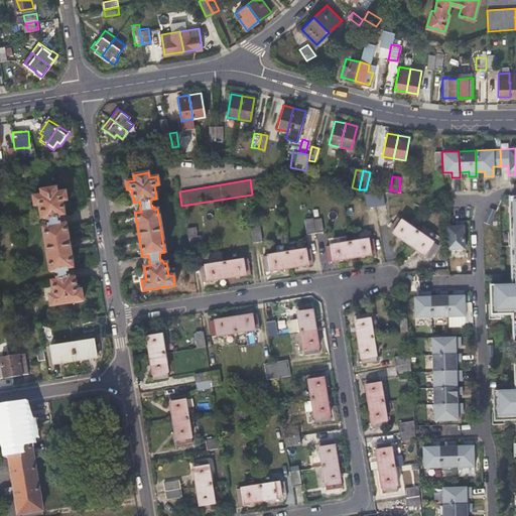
[(56,194),(56,191),(55,189),(41,191),(42,197),(33,198),(35,208),(39,207),(41,219),(45,218),(45,221),(49,221),(50,226),(46,227),(46,229),(42,230),(50,272),(55,271),(55,274),(58,273),(59,278),(56,279),(56,281),(51,282),(54,296),(50,297),(52,306),(83,301),(81,290),(76,291),(75,286),(74,278),(72,278),(71,276),(69,277),(68,272),(70,271),(70,268),(73,268),(66,226),(62,226),(61,224),(58,224),(57,219),(60,219),(60,216),(63,215),(61,201),(66,201),(65,192),(56,194)]
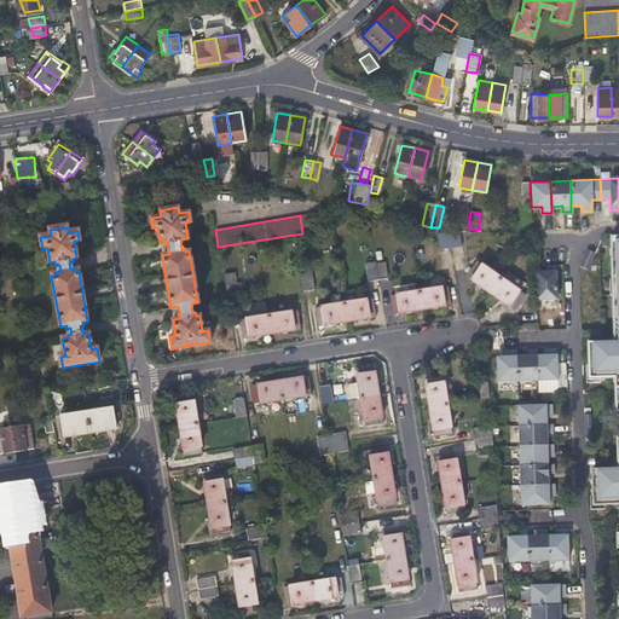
[(618,233),(611,235),(612,277),(614,277),(614,294),(612,294),(613,317),(618,317),(618,340),(588,341),(589,377),(618,375),(618,233)]
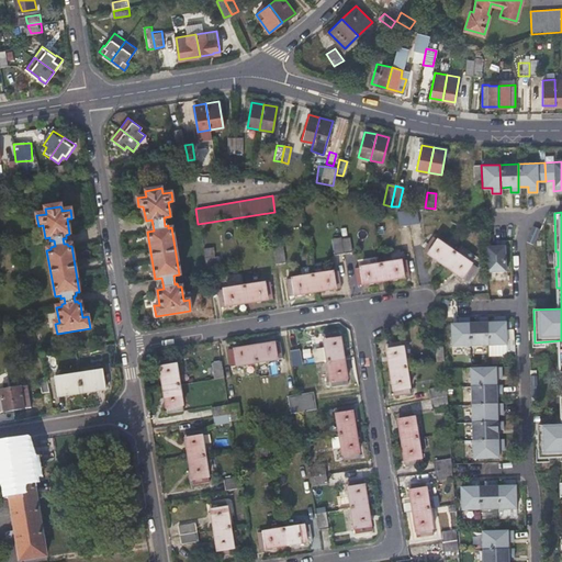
[(416,213),(397,216),(400,232),(419,228),(416,213)]
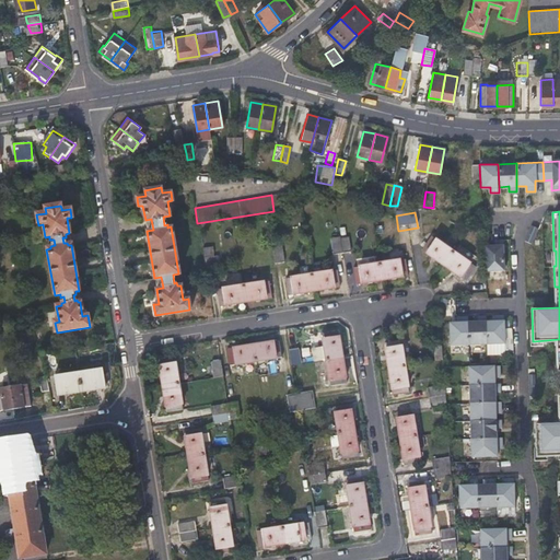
[(398,231),(396,216),(381,219),(384,233),(398,231)]
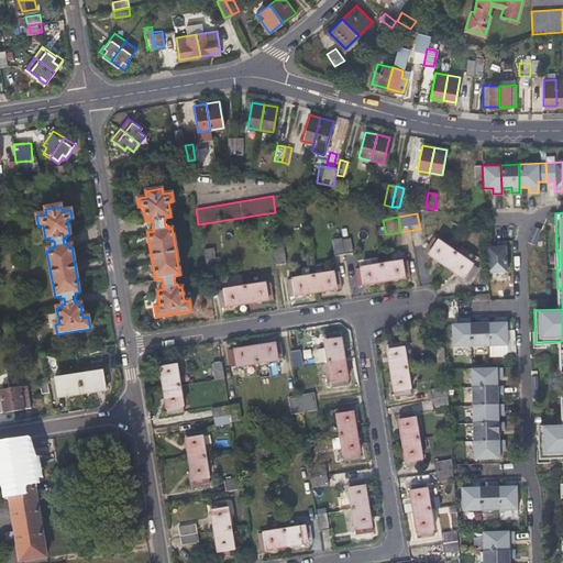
[(350,235),(342,236),(344,253),(353,252),(350,235)]
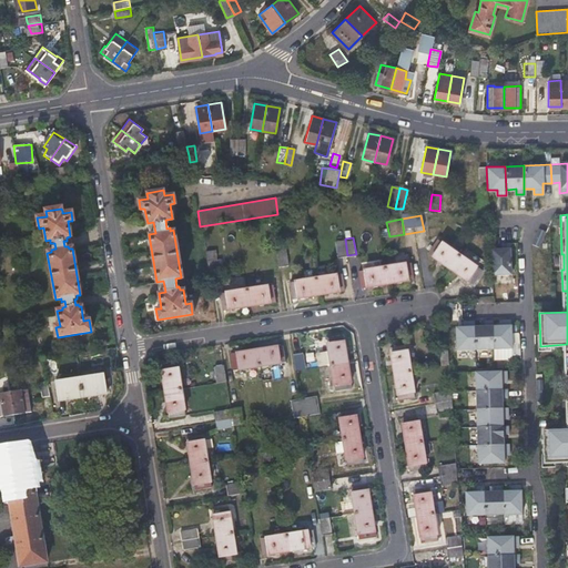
[(344,239),(334,241),(337,256),(347,255),(344,239)]
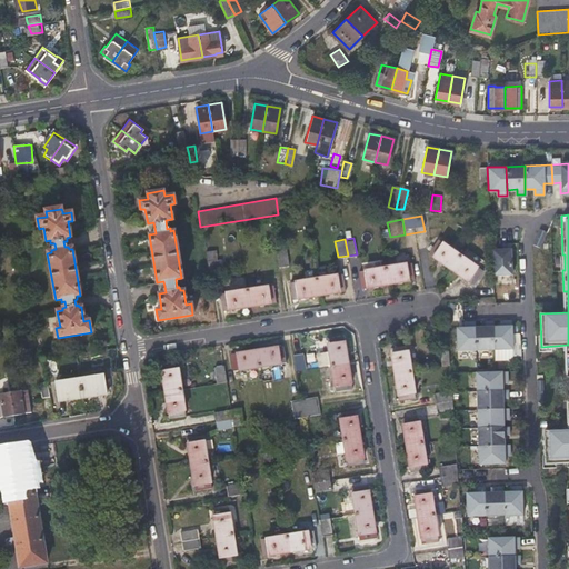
[(438,239),(428,253),(471,283),(481,269),(438,239)]
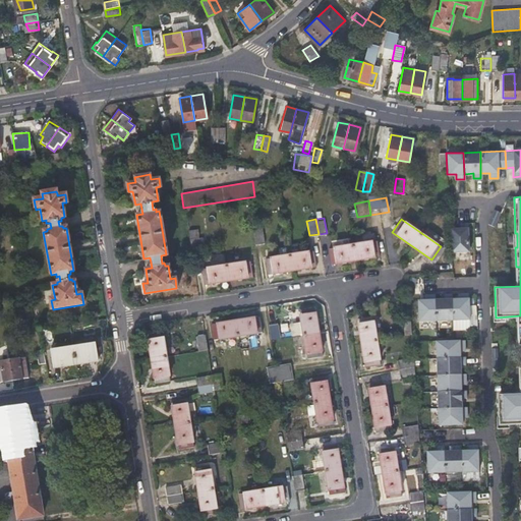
[(467,250),(466,222),(458,222),(458,227),(449,228),(450,251),(467,250)]
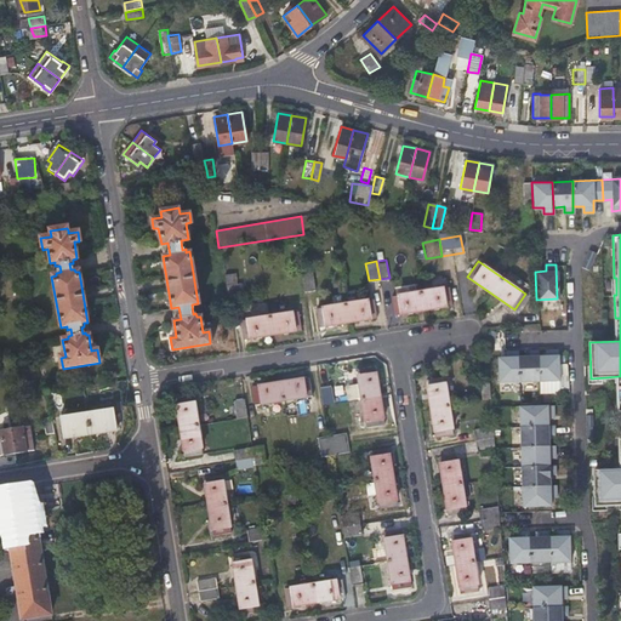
[(235,272),(224,274),(229,302),(240,301),(235,272)]
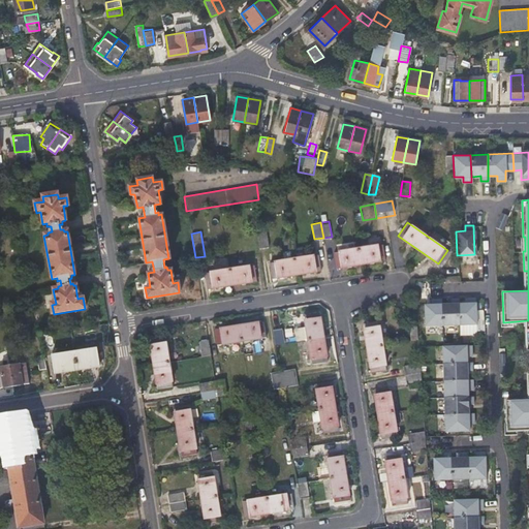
[(258,248),(268,247),(266,231),(256,232),(258,248)]
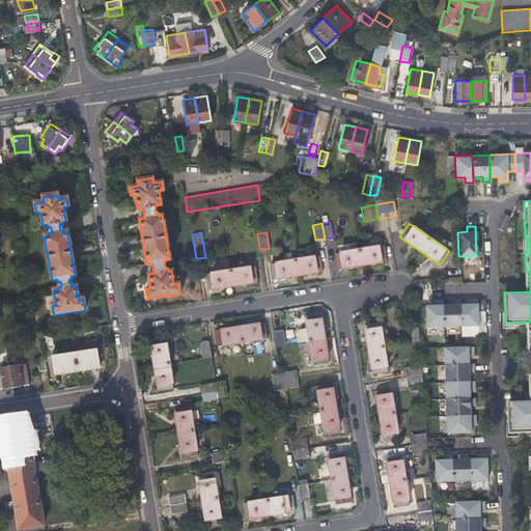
[(383,245),(334,253),(336,268),(386,260),(383,245)]
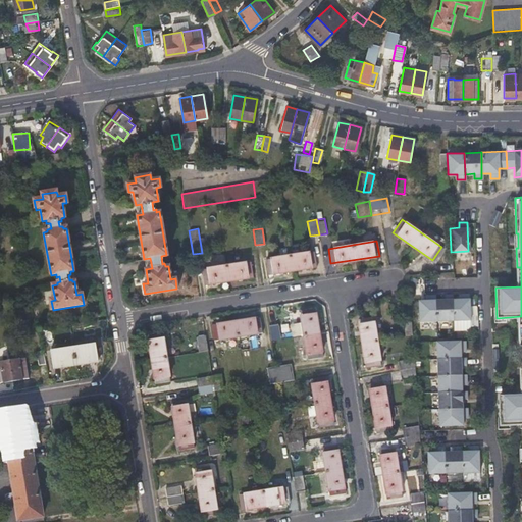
[(313,251),(265,259),(268,273),(316,266),(313,251)]
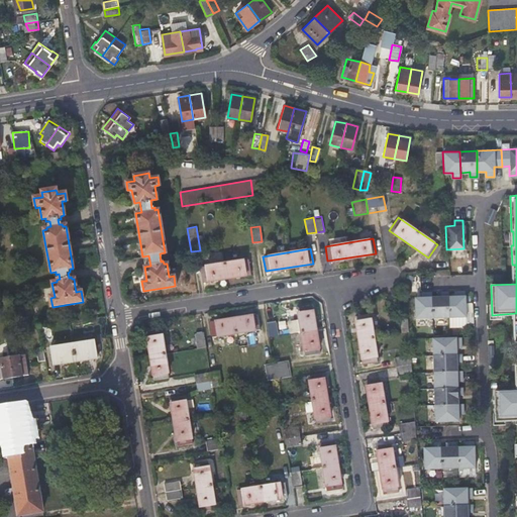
[(203,282),(247,274),(248,271),(249,269),(247,259),(200,267),(203,282)]
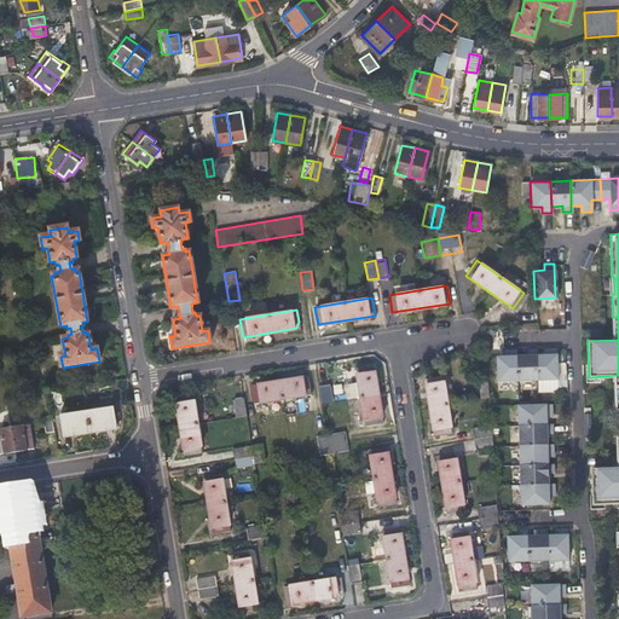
[(536,354),(537,380),(556,379),(556,347),(547,347),(547,353),(543,353),(536,354)]
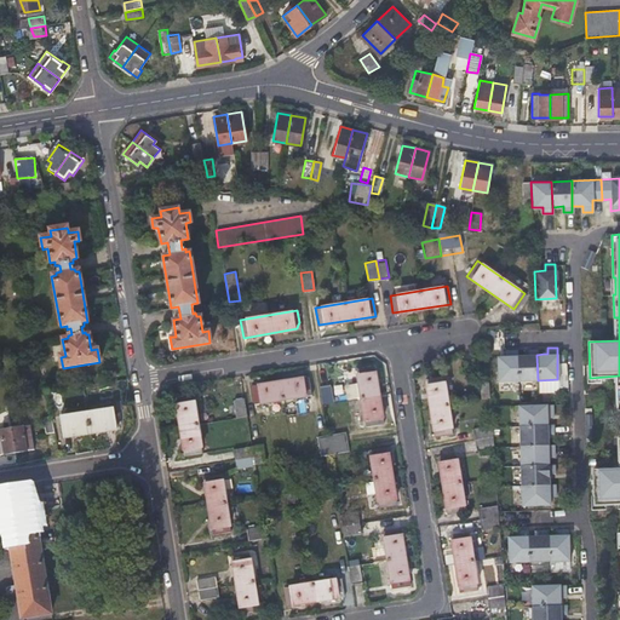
[(517,355),(516,349),(507,349),(507,355),(504,355),(497,356),(497,382),(517,380),(517,355)]
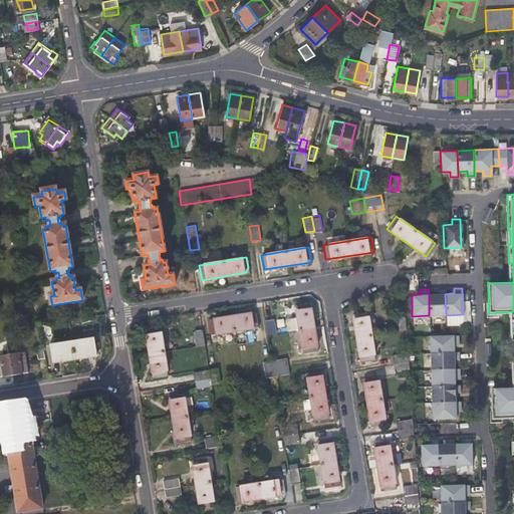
[(445,294),(445,289),(437,289),(437,294),(429,294),(429,315),(446,315),(445,294)]
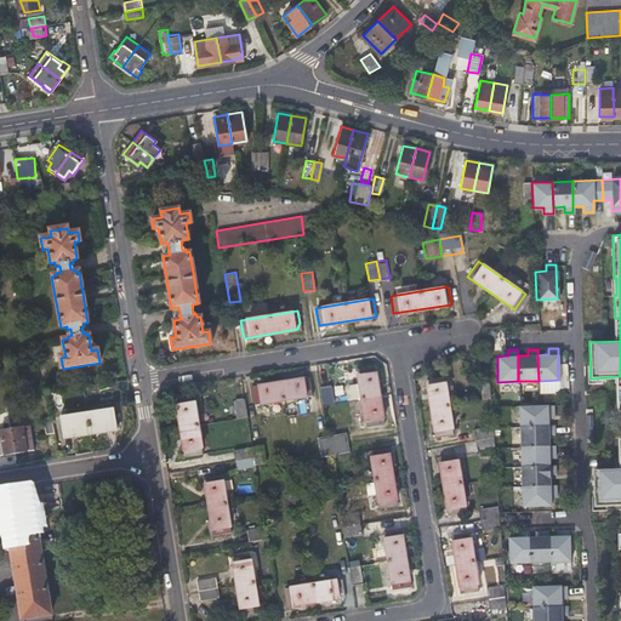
[(46,366),(38,369),(40,380),(49,377),(46,366)]
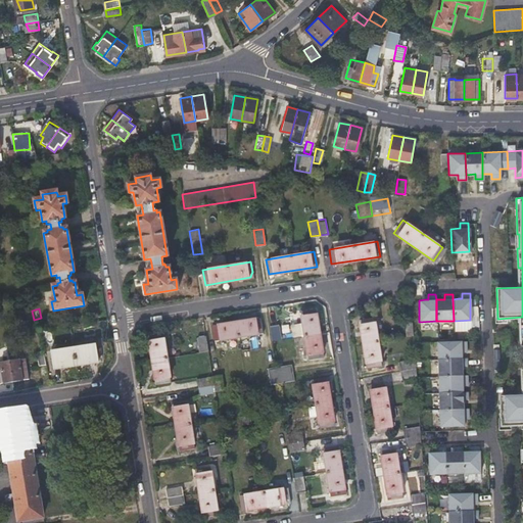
[(315,308),(300,311),(301,323),(295,324),(295,327),(291,327),(292,336),(303,335),(307,359),(323,357),(315,308)]
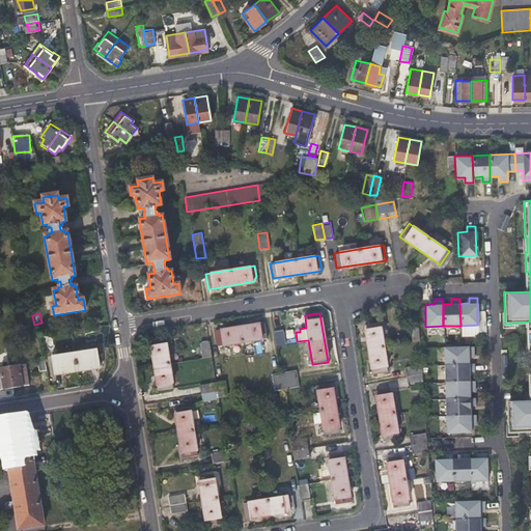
[(72,320),(73,325),(73,329),(87,327),(86,318),(72,320)]
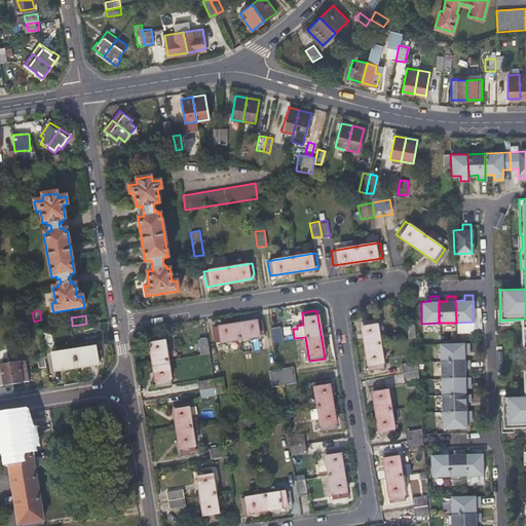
[(376,320),(378,333),(386,331),(384,317),(376,320)]
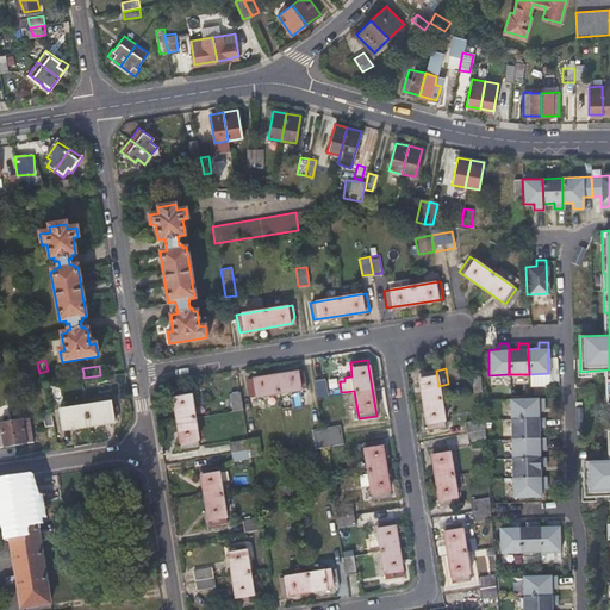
[(434,369),(421,372),(418,372),(427,429),(444,425),(439,386),(436,371),(436,369),(434,369)]
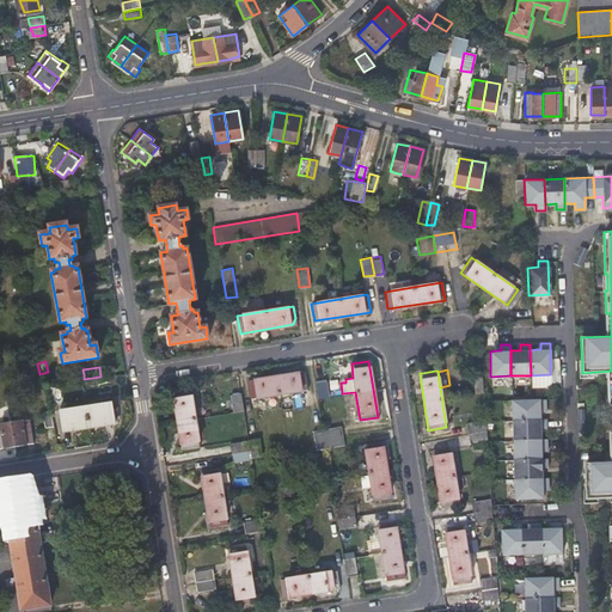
[(303,372),(246,380),(250,398),(306,389),(303,372)]
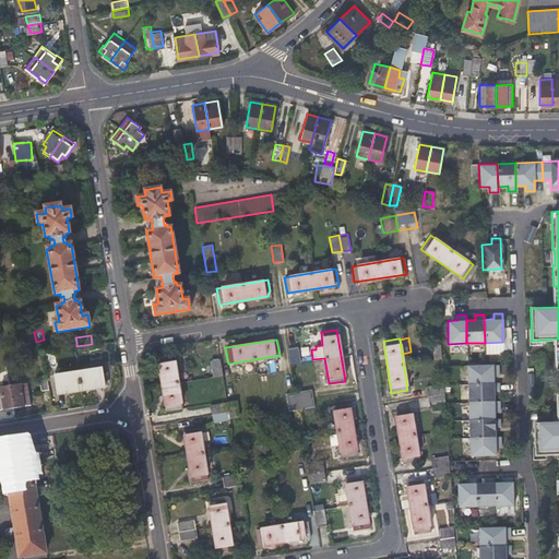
[(432,358),(441,357),(440,343),(431,343),(432,358)]
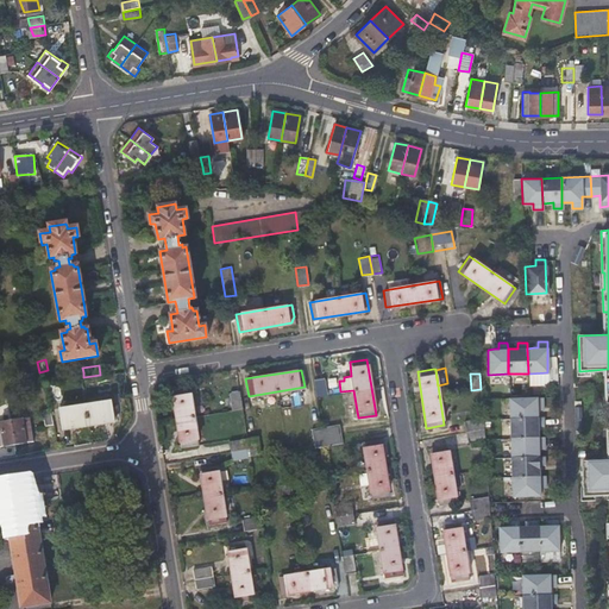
[(324,377),(313,378),(315,396),(326,394),(324,377)]
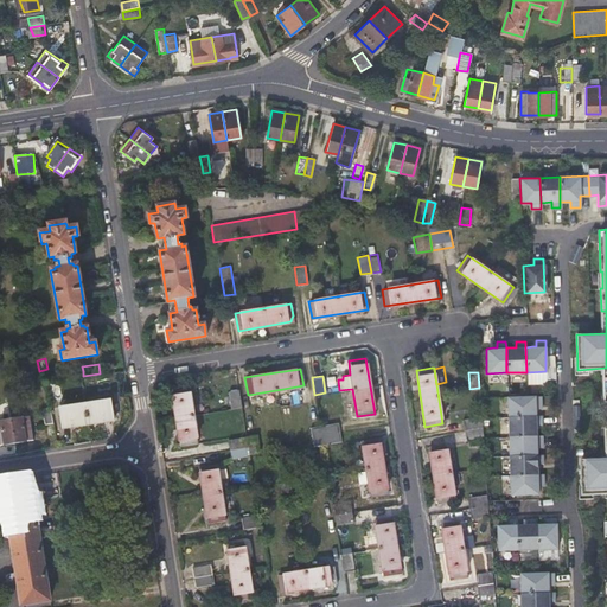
[(170,390),(179,446),(197,442),(187,387),(170,390)]
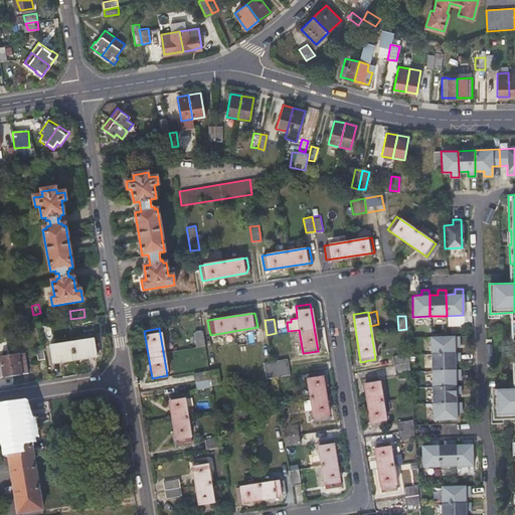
[(201,331),(193,332),(195,346),(204,345),(201,331)]
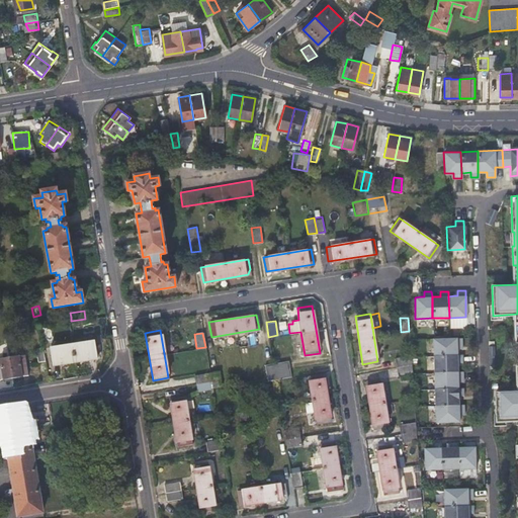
[(456,348),(456,345),(461,345),(461,337),(433,338),(433,355),(456,354),(456,348)]
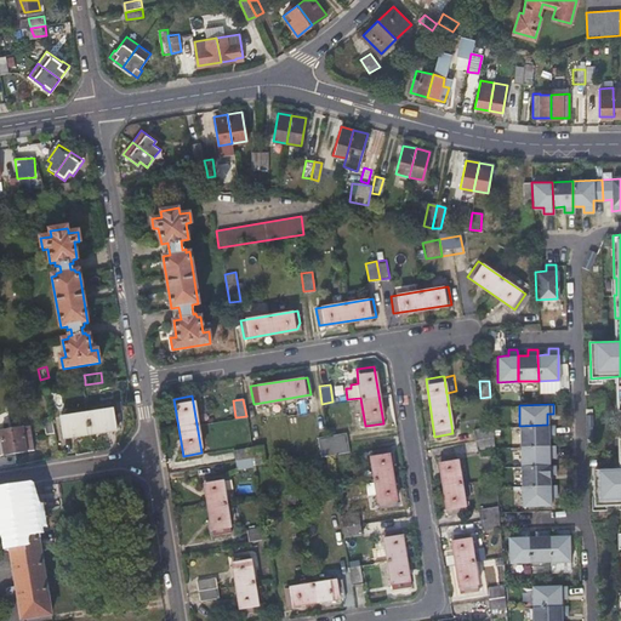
[(90,434),(115,431),(113,411),(107,412),(107,409),(86,412),(90,434)]
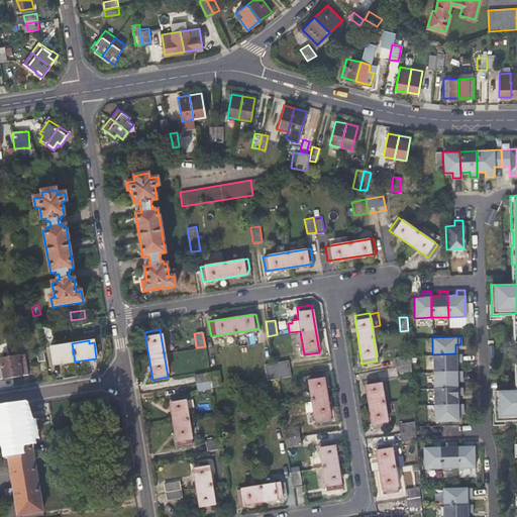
[(53,365),(75,362),(72,343),(56,345),(56,347),(57,349),(50,349),(53,365)]
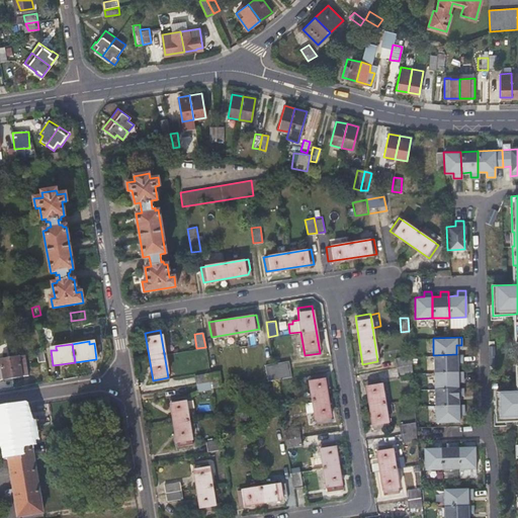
[(38,363),(41,363),(46,362),(44,349),(36,350),(38,363)]
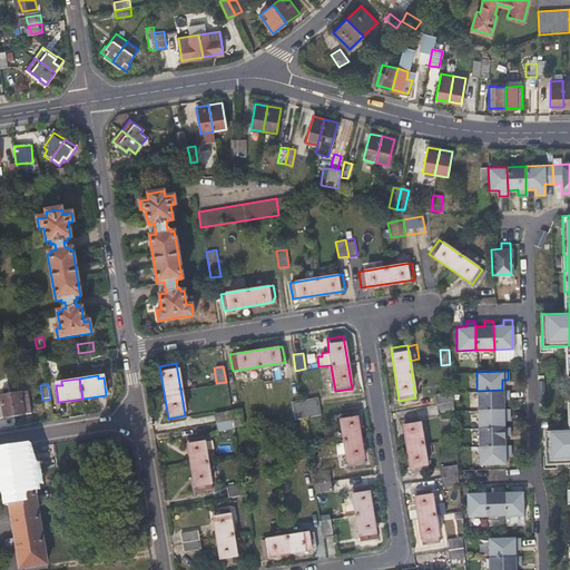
[(503,399),(509,399),(508,390),(502,390),(477,391),(478,409),(503,409),(503,399)]
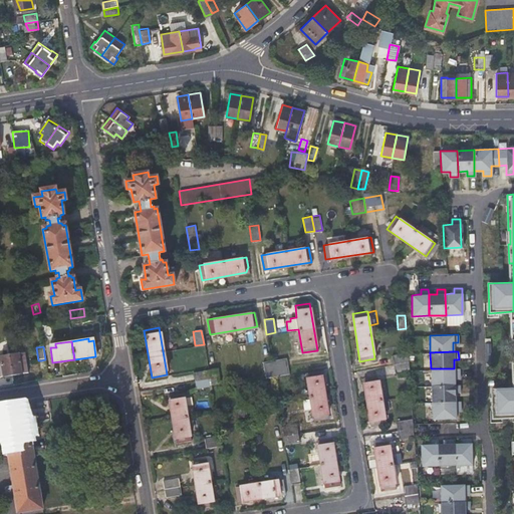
[(10,355),(13,374),(29,371),(26,353),(10,355)]
